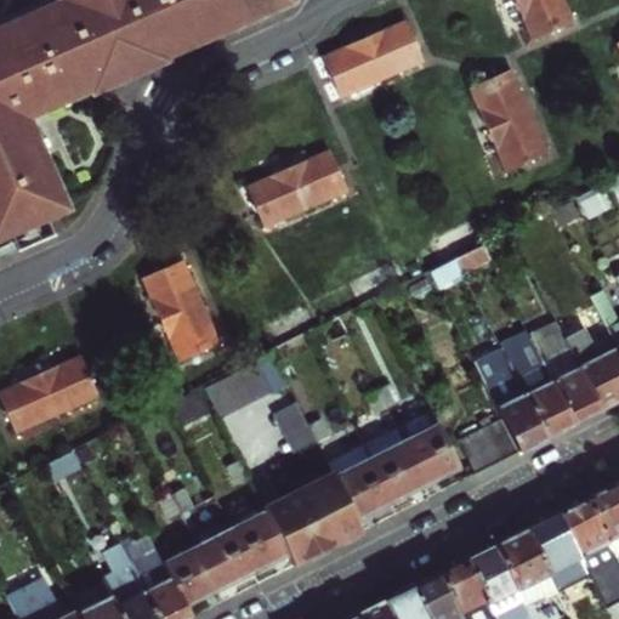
[(0,0),(0,238),(61,211),(18,118),(83,89),(85,92),(159,61),(157,55),(238,18),(240,21),(285,0),(0,0)]
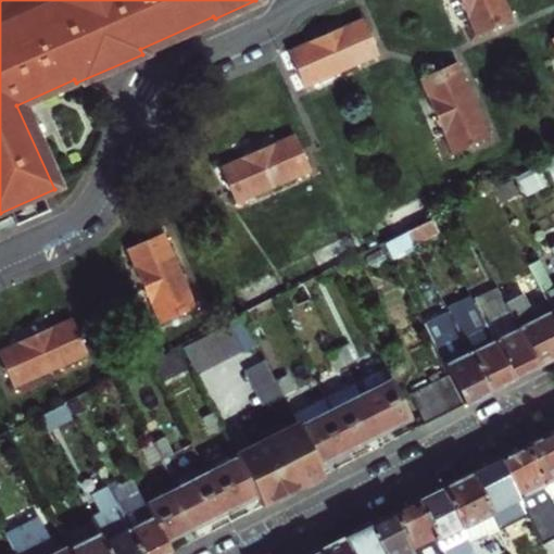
[(513,23),(503,0),(461,0),(477,38),(495,29),(513,23)]
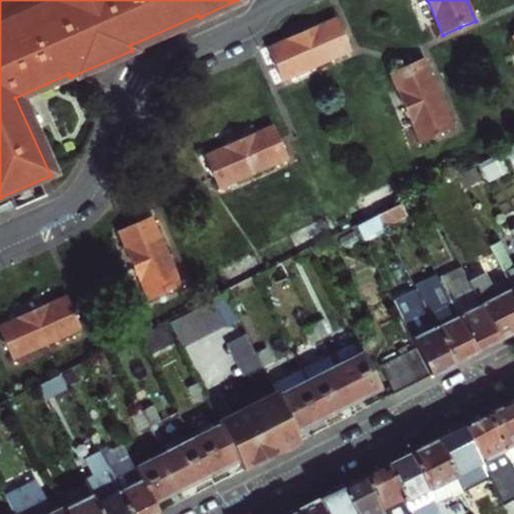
[(338,17),(301,33),(315,67),(351,50),(346,37),(338,17)]
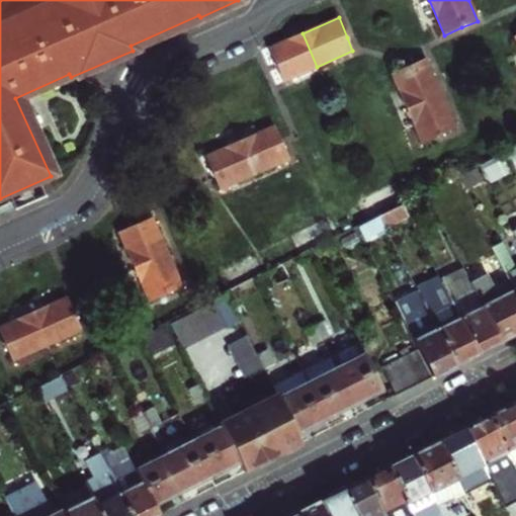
[(284,81),(317,67),(303,33),(270,48),(277,65),(284,81)]
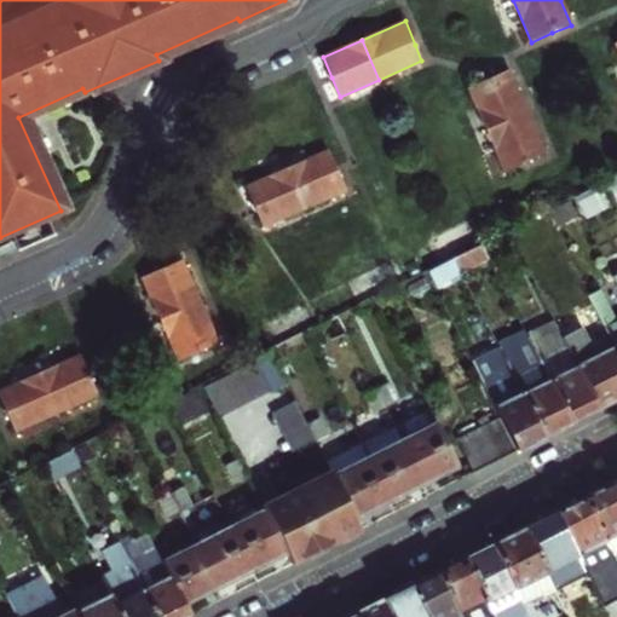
[(470,90),(488,132),(529,114),(511,73),(489,82),(470,90)]
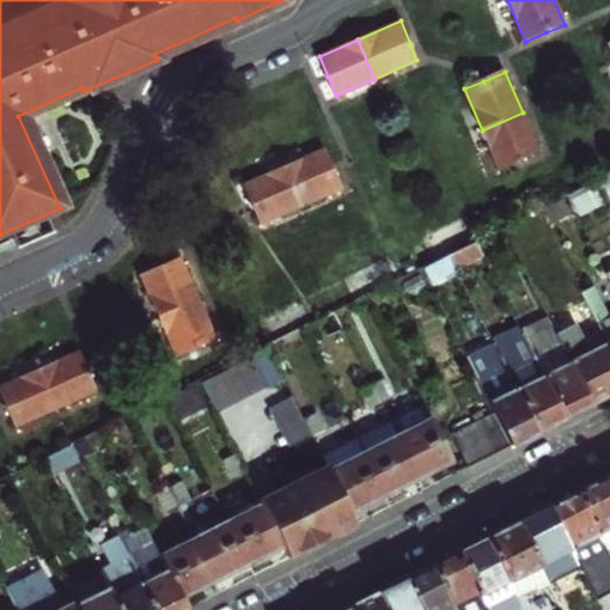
[(532,135),(523,113),(482,130),(501,172),(523,163),(541,154),(532,135)]
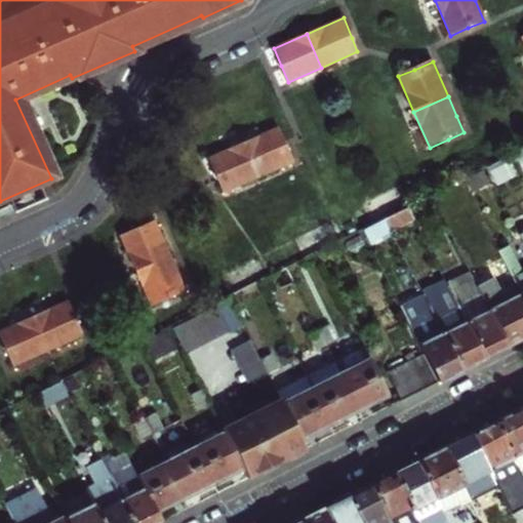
[(279,127),(242,143),(257,177),(295,161),(286,143),(279,127)]
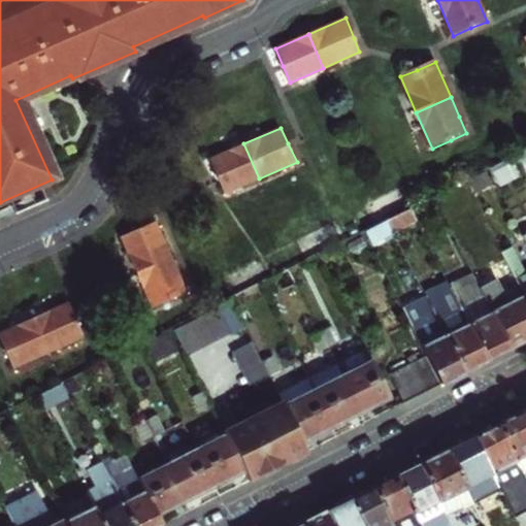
[(259,178),(243,143),(208,159),(216,174),(225,195),(259,178)]
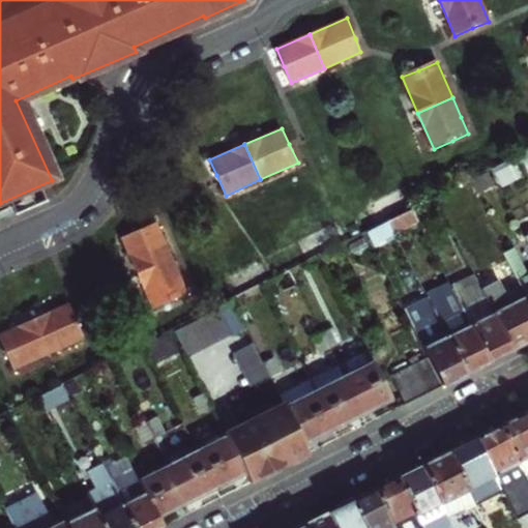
[(140,229),(121,238),(138,272),(172,257),(156,222),(140,229)]
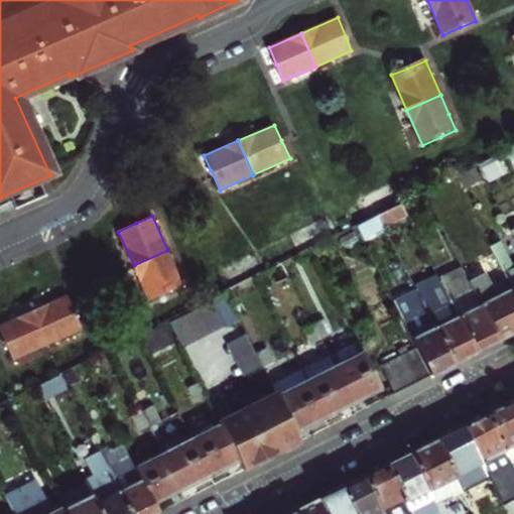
[(175,267),(167,250),(134,265),(151,300),(169,291),(183,285),(175,267)]
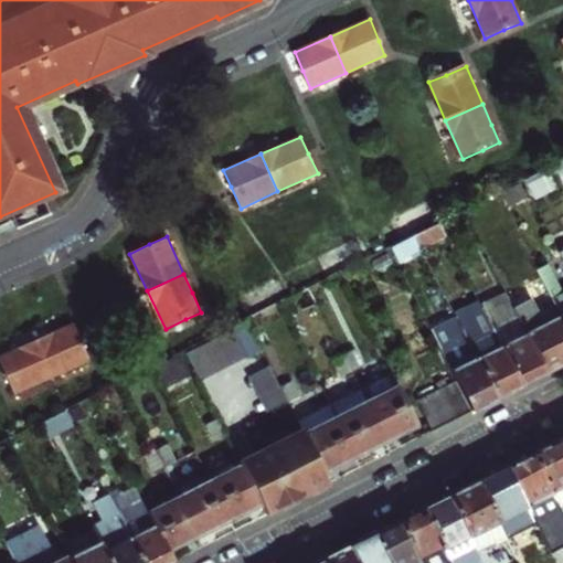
[(509,294),(520,314),(550,371),(562,364),(562,316),(548,322),(534,296),(523,303),(517,289),(509,294)]
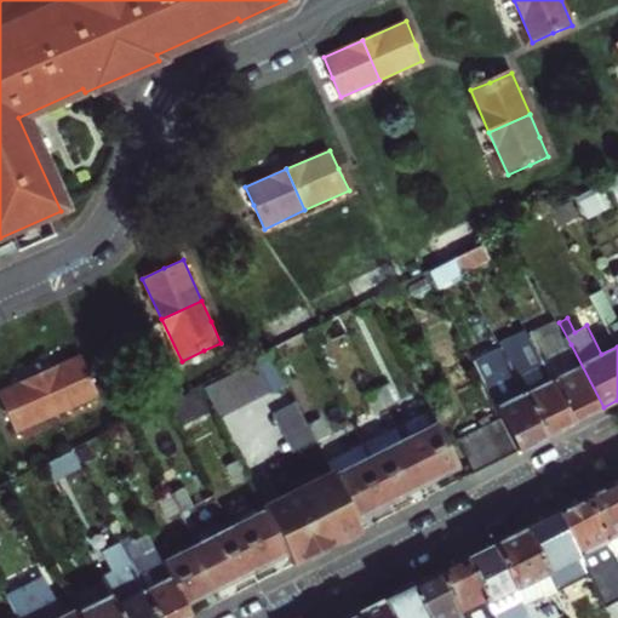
[(522,343),(532,338),(528,332),(520,337),(522,343)]
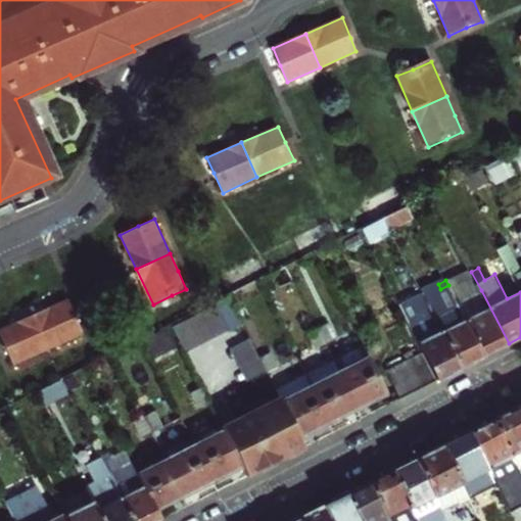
[(454,295),(457,301),(484,356),(495,350),(509,343),(481,290),(463,299),(460,292),(454,295)]
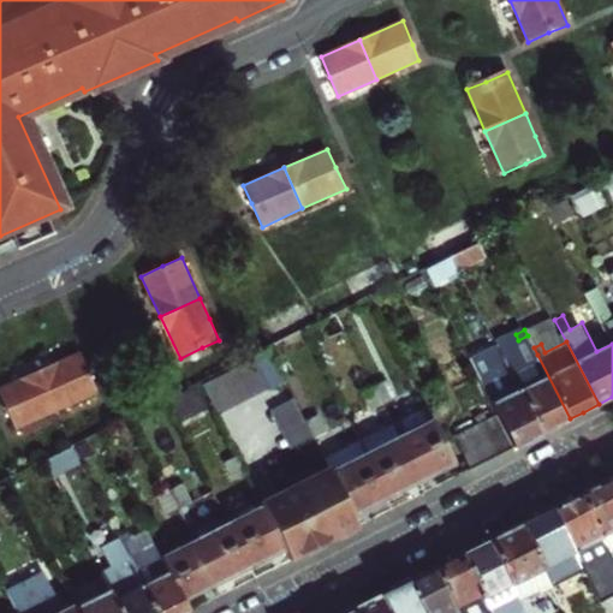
[(272,345),(256,352),(273,386),(289,378),(272,345)]
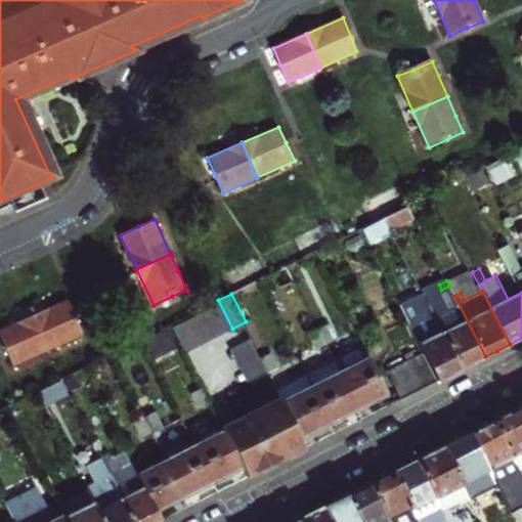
[(51,307),(34,314),(48,350),(85,334),(71,299),(51,307)]
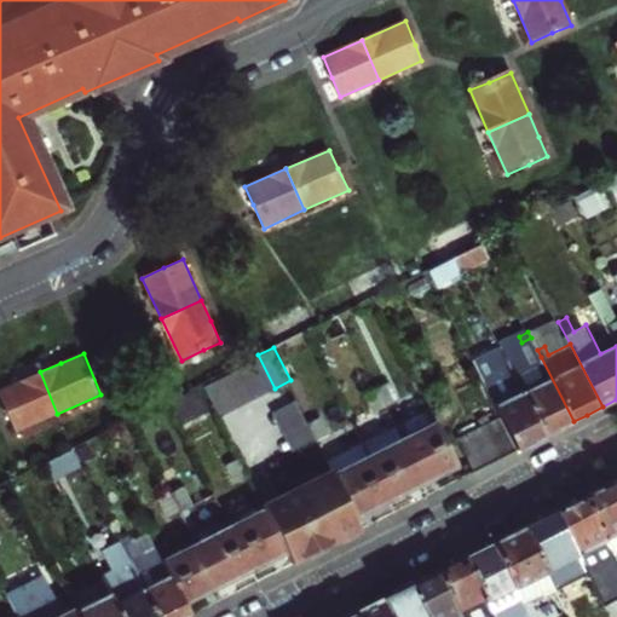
[(258,355),(202,384),(219,416),(275,388),(258,355)]
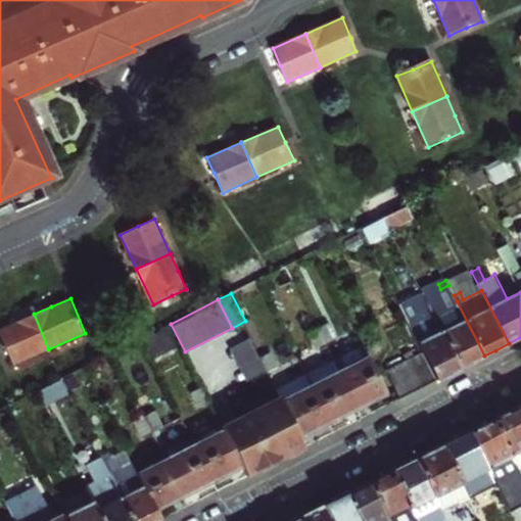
[(442,330),(461,367),(473,362),(484,356),(457,301),(434,314),(436,317),(442,330)]
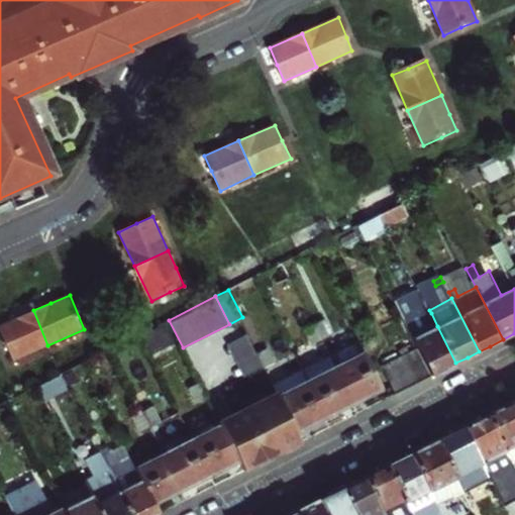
[(423,317),(431,313),(429,310),(427,308),(421,311),(423,317)]
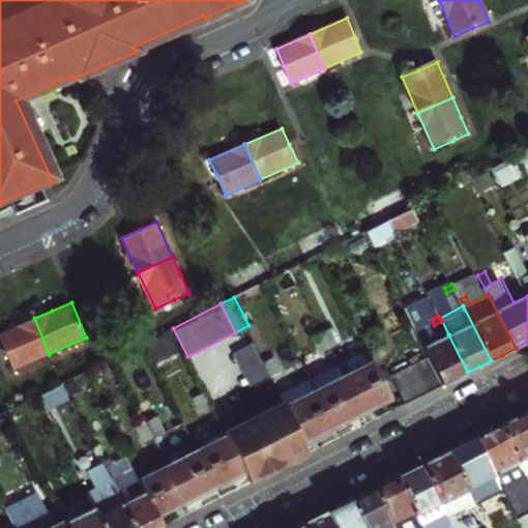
[(13,369),(49,354),(34,318),(0,332),(0,340),(5,351),(13,369)]
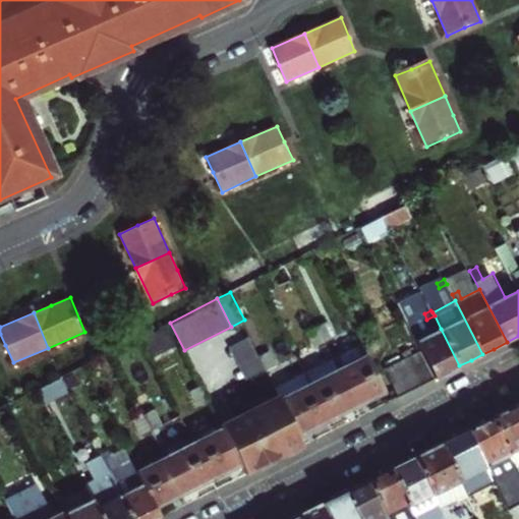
[(329,320),(319,325),(326,341),(337,335),(329,320)]
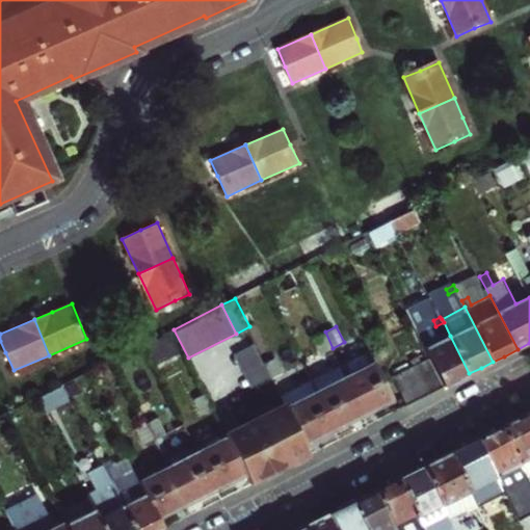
[(325,332),(314,338),(322,353),(333,348),(325,332)]
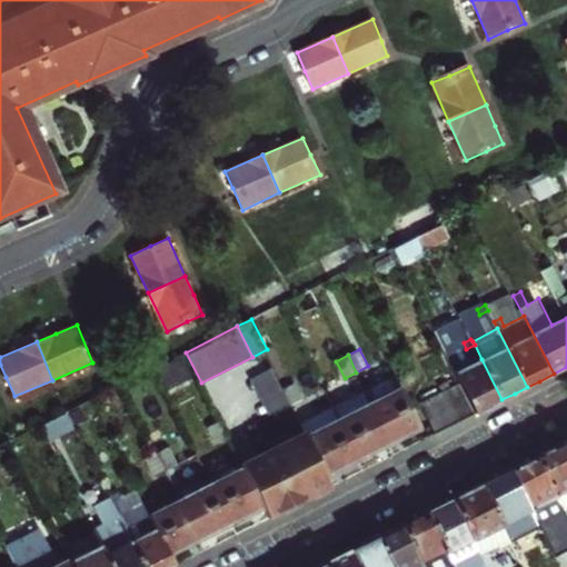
[(461,383),(477,413),(490,406),(501,399),(481,359),(456,371),(461,383)]
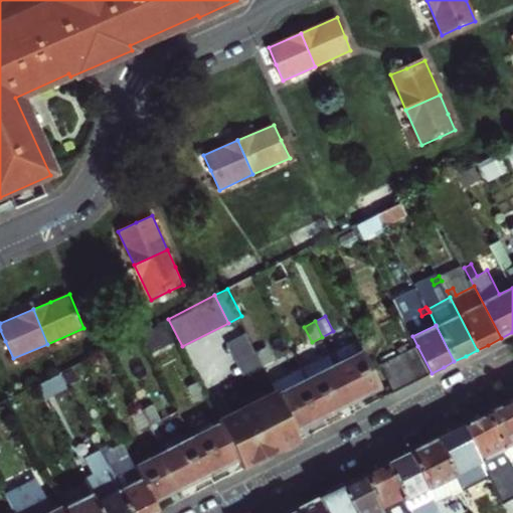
[(250,335),(230,345),(246,378),(267,368),(266,365),(258,350),(250,335)]
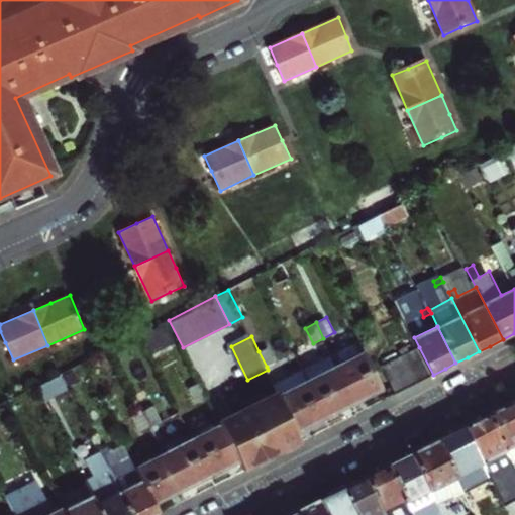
[(337,365),(356,402),(372,394),(383,388),(358,340),(331,353),(337,365)]
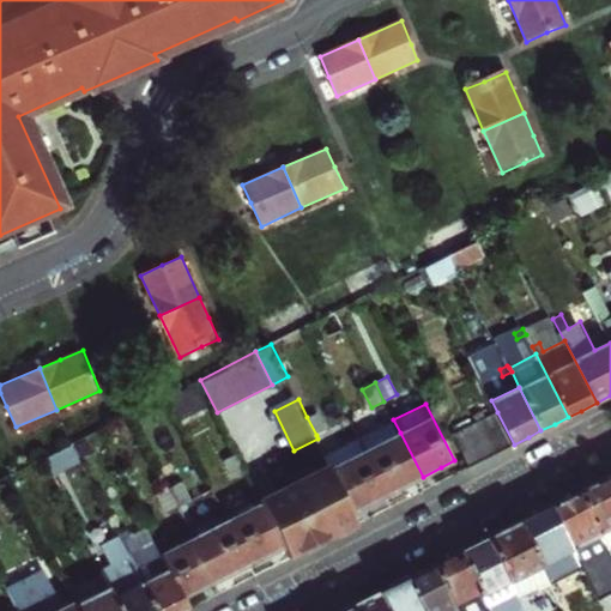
[(319,411),(307,417),(316,435),(328,429),(319,411)]
